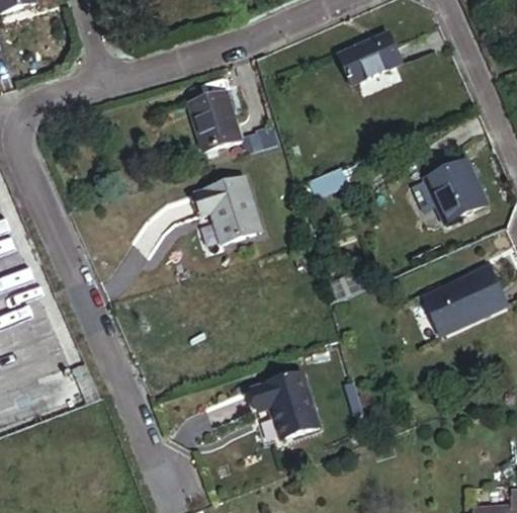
[(0,10),(35,1),(34,0),(0,0),(0,10)]
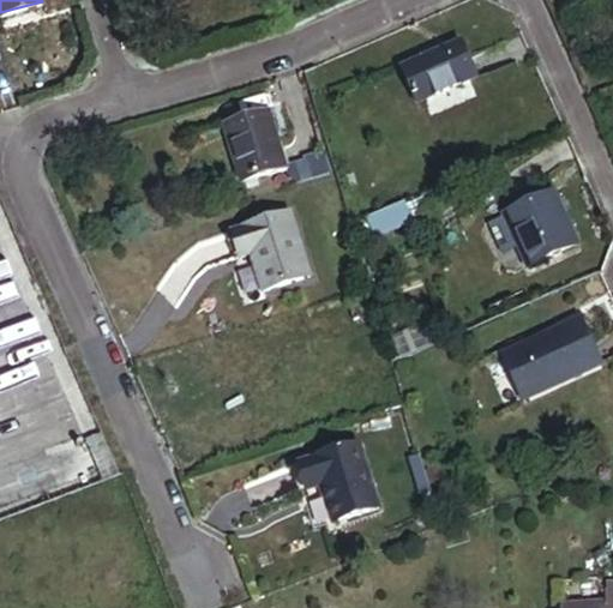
[(475,72),(460,37),(402,64),(418,98),(475,72)]
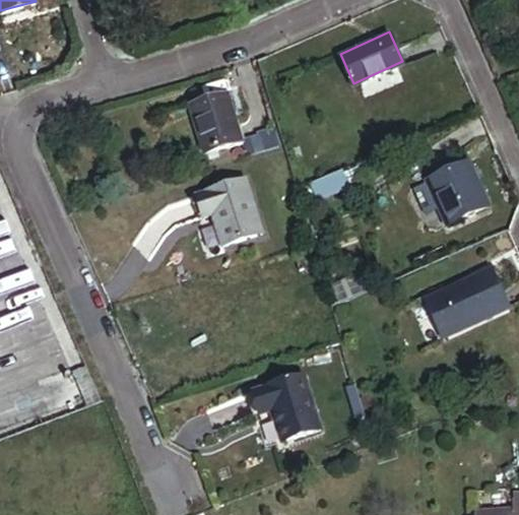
[(242,137),(229,91),(191,103),(205,150),(243,139),(242,137)]
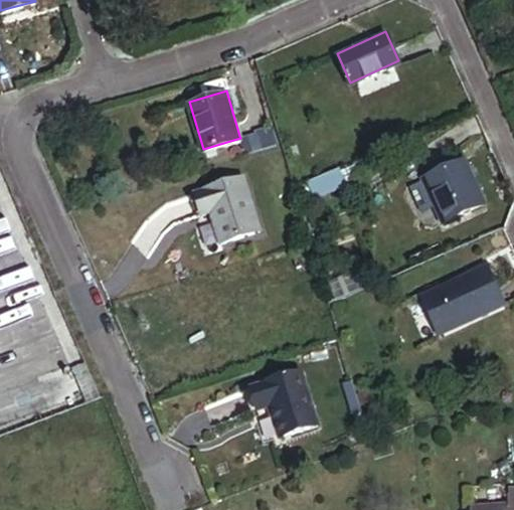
[(276,142),(272,127),(239,136),(240,138),(243,152),(276,142)]
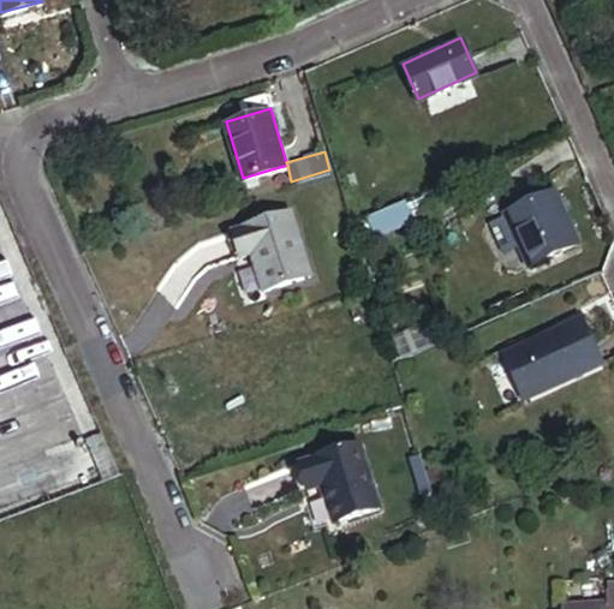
[(576,243),(554,191),(507,212),(520,243),(529,262),(576,243)]
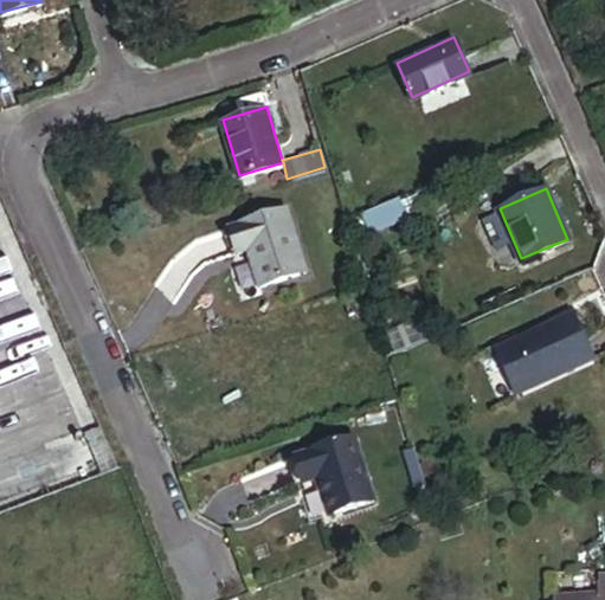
[(371,232),(407,217),(399,195),(361,211),(371,232)]
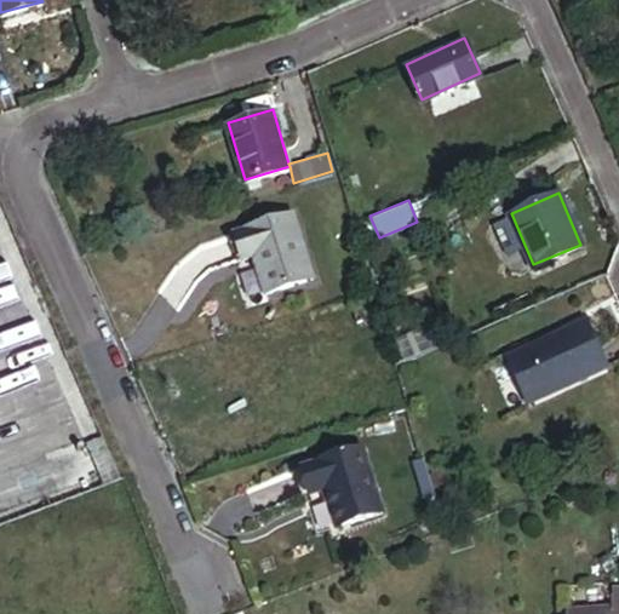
[(267,290),(314,275),(294,212),(235,230),(242,257),(256,253),(267,290)]
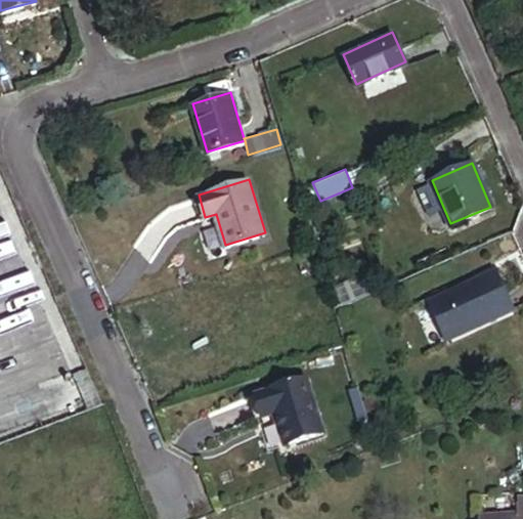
[(443,207),(432,180),(413,188),(425,215),(443,207)]
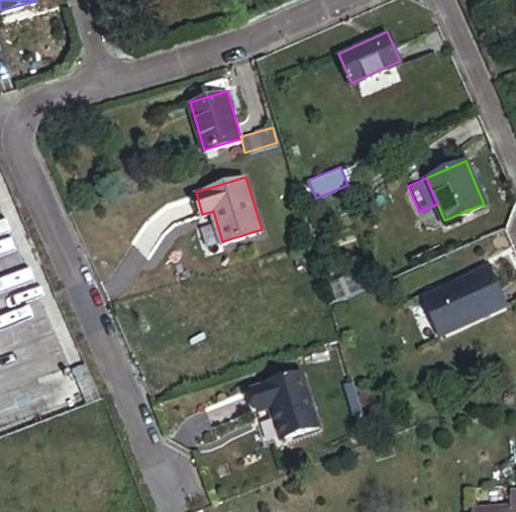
[(504,303),(489,268),(424,296),(440,332),(504,303)]
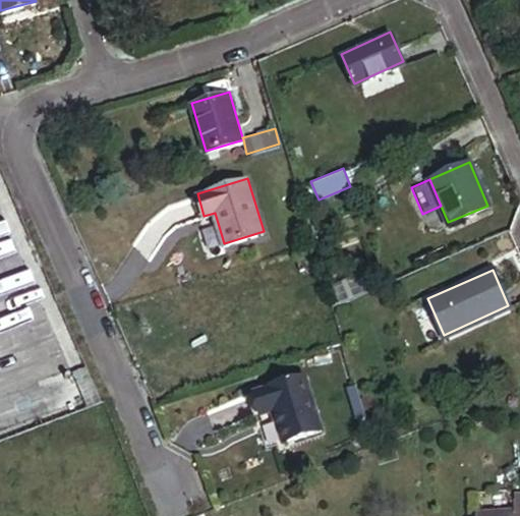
[(89,362),(76,366),(90,401),(102,397),(89,362)]
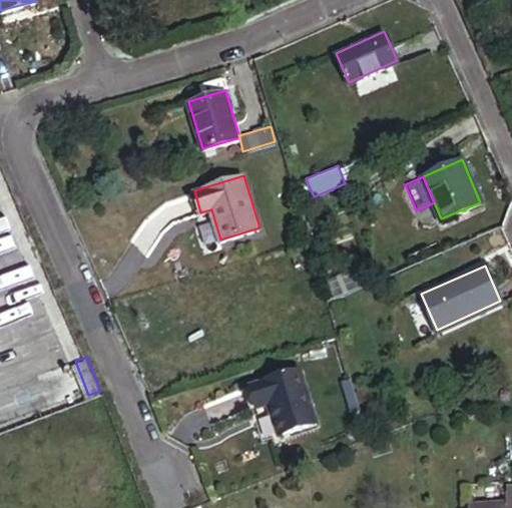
[(300,368),(249,383),(256,405),(268,401),(277,433),(316,422),(300,368)]
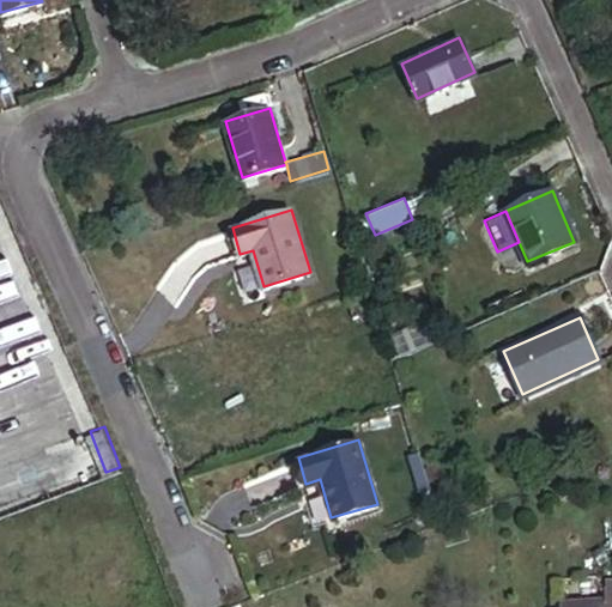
[(611,606),(611,586),(604,587),(605,598),(561,600),(561,606),(611,606)]
